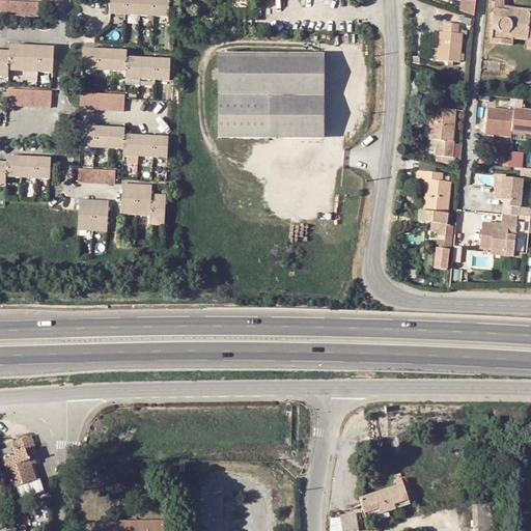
[(42,1),(0,0),(0,14),(39,17),(42,1)]
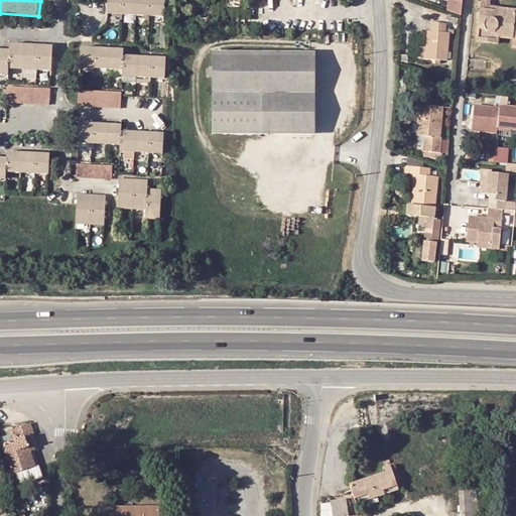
[(106,0),(106,14),(161,16),(162,0),(106,0)]
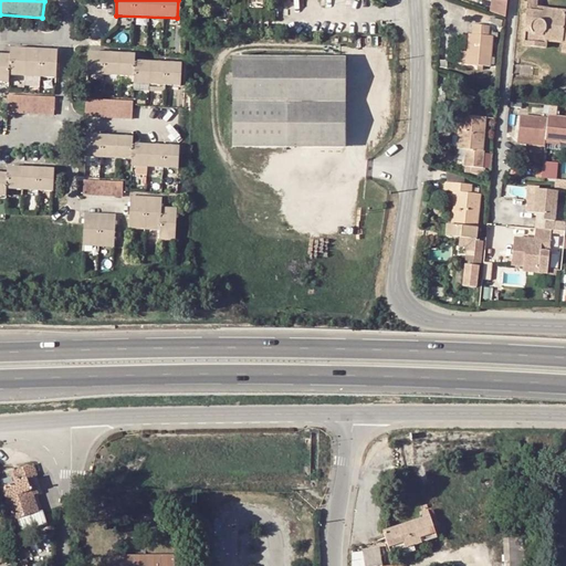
[(565,11),(565,10),(544,9),(543,13),(543,19),(536,19),(536,13),(537,8),(537,0),(526,0),(523,42),(535,43),(535,48),(545,48),(546,40),(561,42),(565,42),(565,12),(565,13),(565,11)]
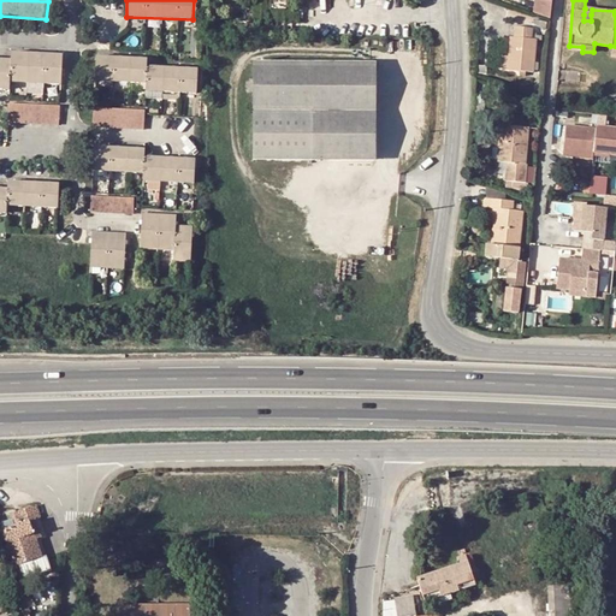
[(539,1),(534,12),(551,18),(552,4),(539,1)]
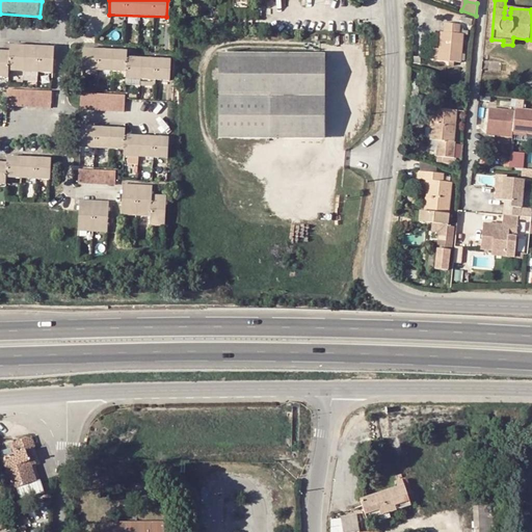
[(446,23),(445,32),(443,32),(440,61),(462,63),(466,34),(469,34),(469,30),(461,29),(462,25),(446,23)]
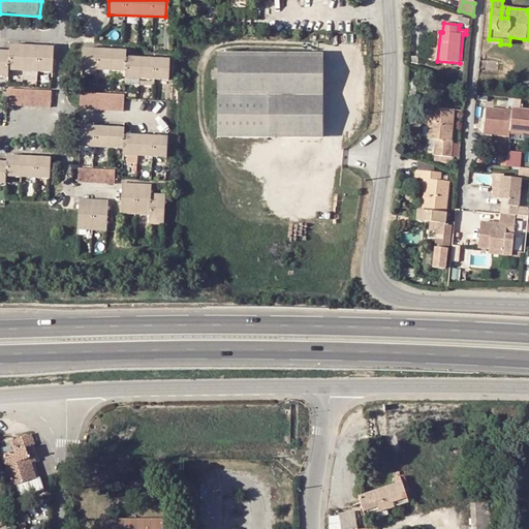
[(0,74),(7,75),(7,71),(52,73),(53,45),(7,43),(7,50),(0,49),(0,74)]
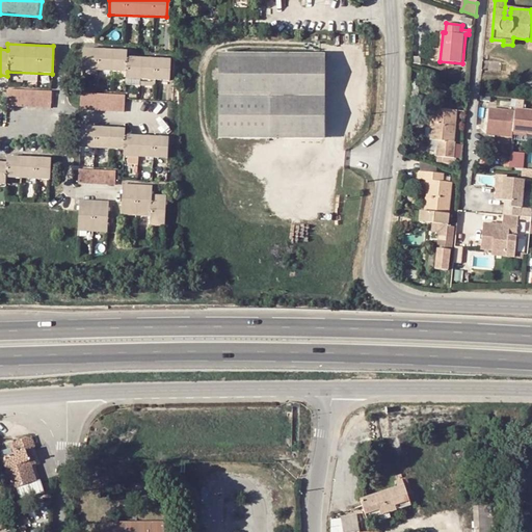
[(125,80),(168,82),(169,59),(126,57),(127,50),(83,48),(82,69),(126,72),(125,80)]
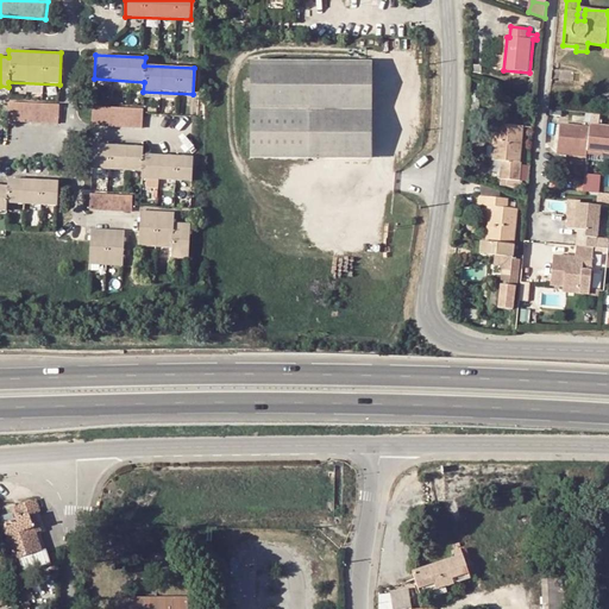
[(375,158),(374,61),(251,62),(251,158),(375,158)]
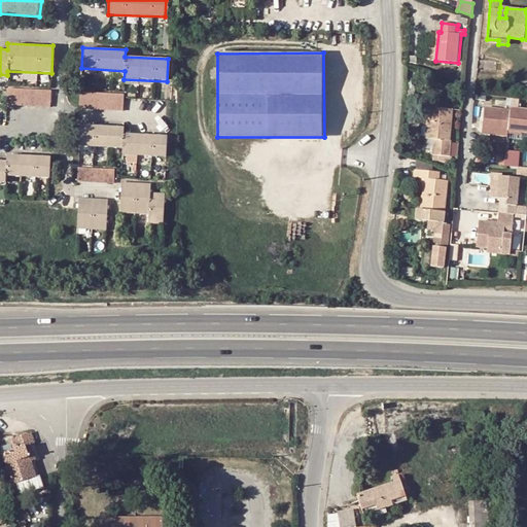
[(4,104),(47,106),(48,90),(5,89),(4,104)]
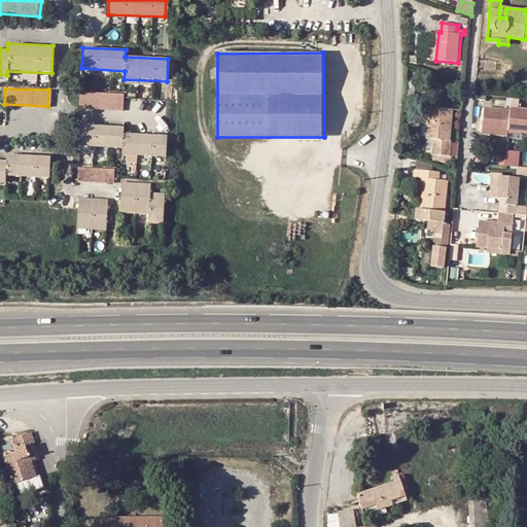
[(79,107),(121,109),(123,94),(80,92),(79,107)]
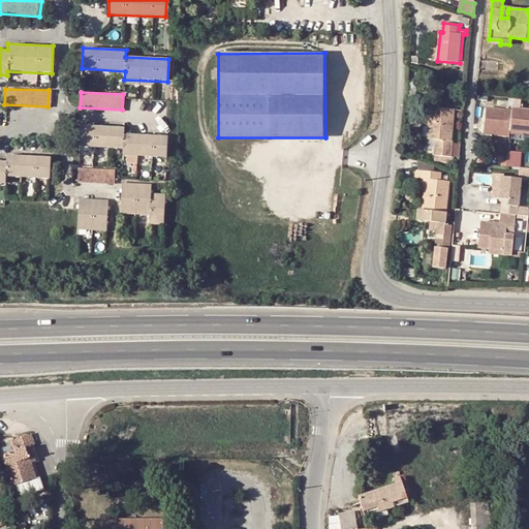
[(456,110),(432,107),(429,138),(437,139),(436,154),(454,156),(455,142),(454,142),(456,110)]
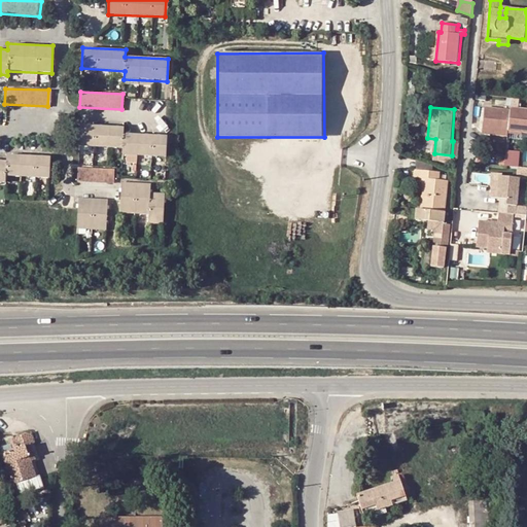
[(482,129),(507,131),(507,130),(510,109),(484,107),(482,129)]
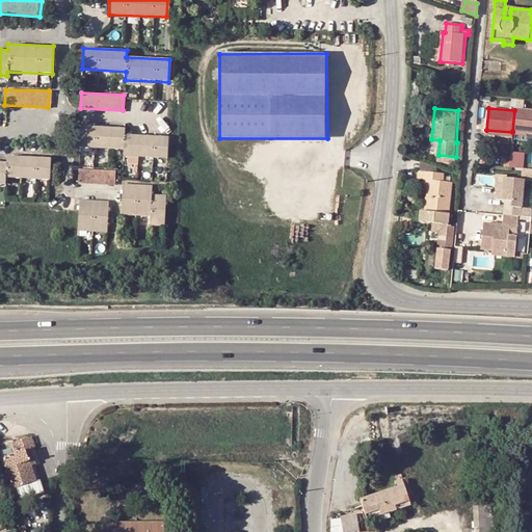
[(531,109),(514,108),(514,110),(512,131),(531,132),(531,109)]
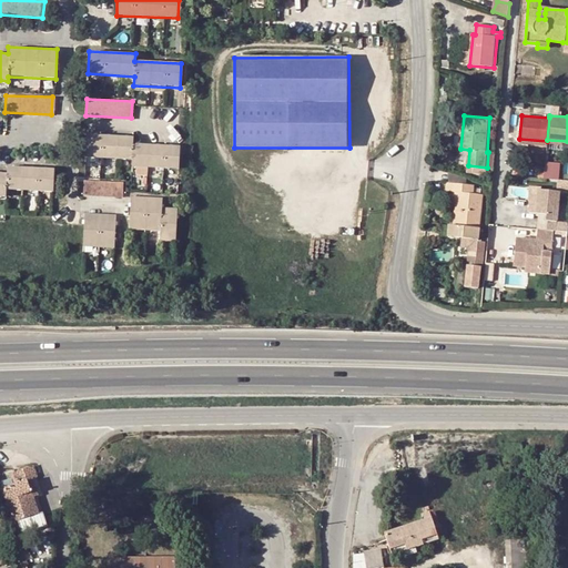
[(179,145),(133,143),(134,139),(85,135),(83,159),(132,161),(132,166),(178,169),(179,145)]
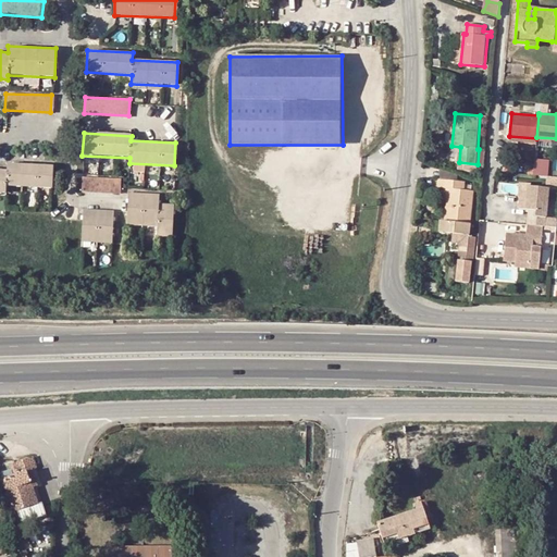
[(533,173),(548,175),(551,159),(535,158),(533,173)]
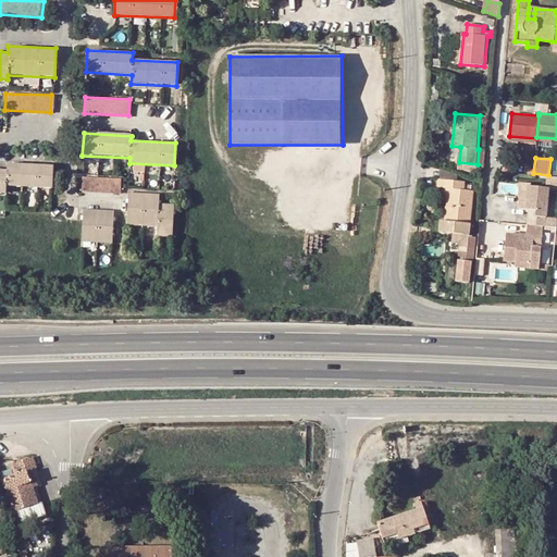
[(10,169),(0,169),(0,188),(10,189),(10,184),(54,185),(57,164),(11,162),(10,169)]
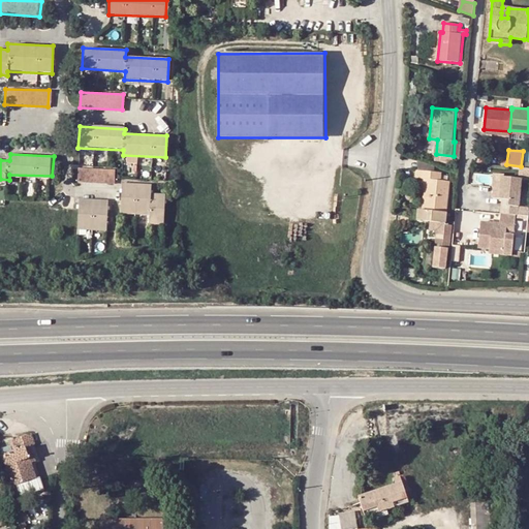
[(111,183),(111,169),(74,168),(73,182),(111,183)]
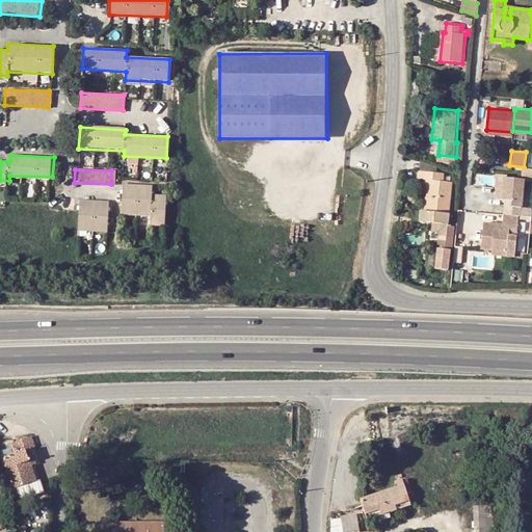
[(424,191),(428,192),(426,211),(450,213),(454,183),(445,182),(445,175),(420,171),(419,179),(425,181),(424,191)]
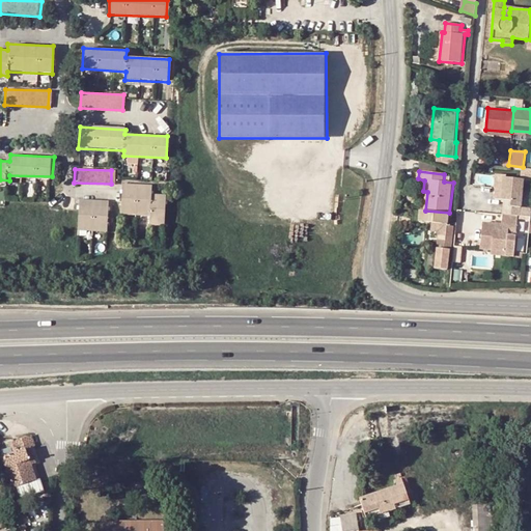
[(519,217),(522,217),(526,180),(506,178),(503,201),(506,201),(505,216),(519,217)]
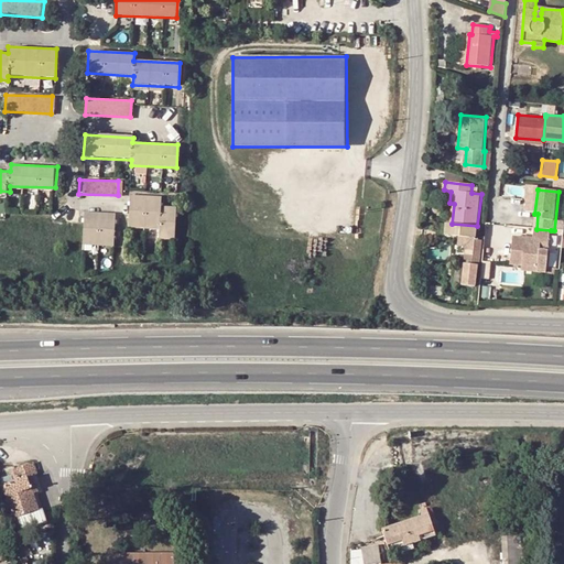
[(164,197),(130,196),(129,229),(162,229),(162,239),(175,239),(175,207),(164,207),(164,197)]
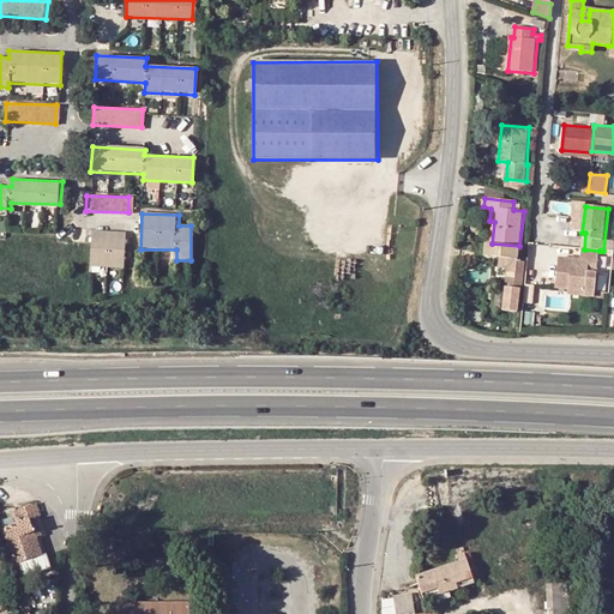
[(84,266),(118,268),(120,233),(86,230),(84,266)]
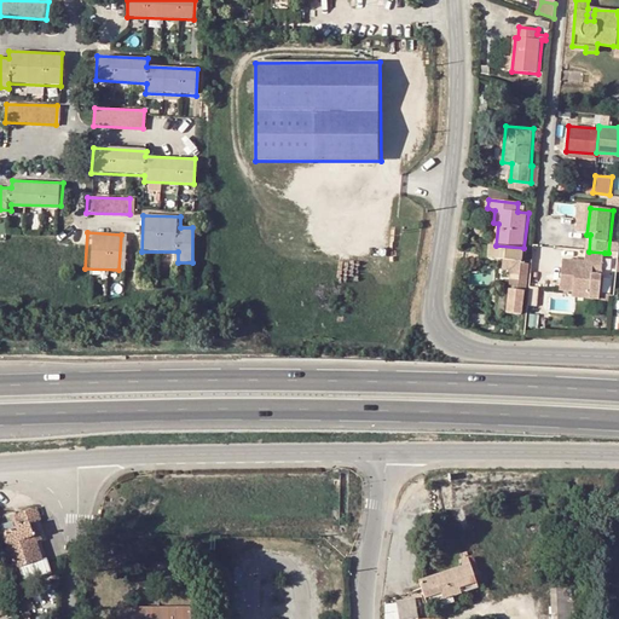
[(524,260),(525,248),(524,248),(496,246),(491,246),(490,258),(524,260)]
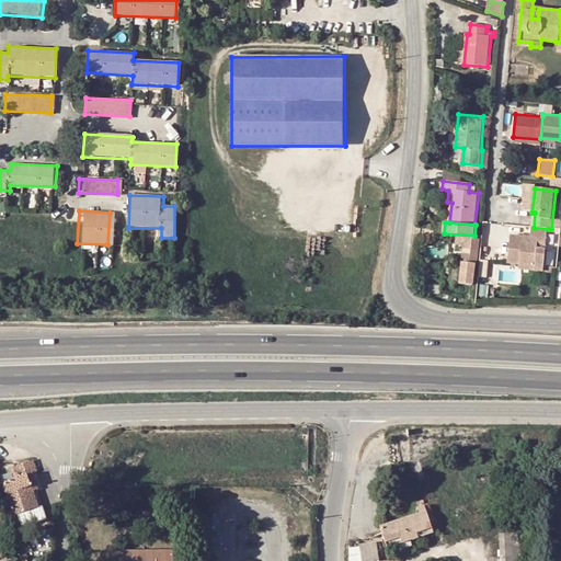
[(538,243),(547,244),(548,229),(534,228),(533,228),(530,239),(512,236),(508,264),(521,265),(536,266),(537,251),(538,243)]
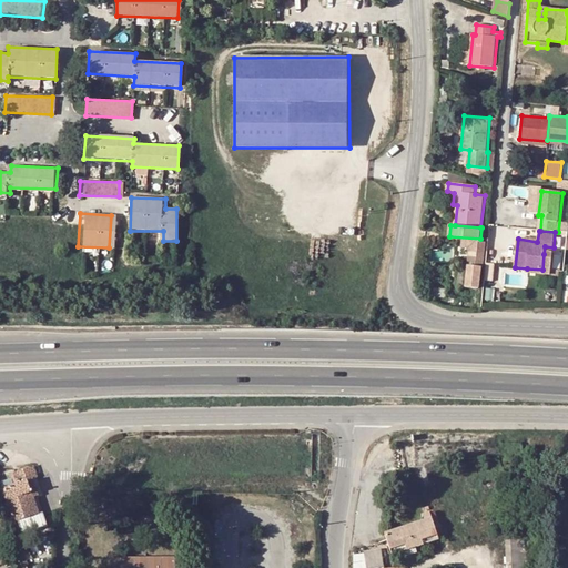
[(465,246),(472,247),(472,255),(479,256),(480,240),(465,239),(465,246)]
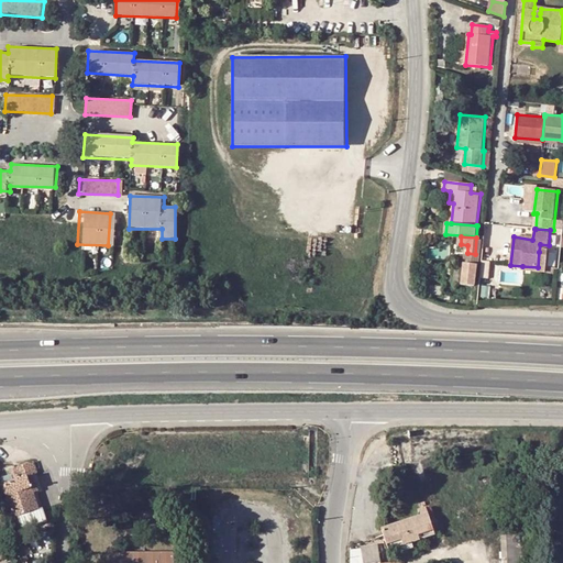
[(461,284),(476,285),(477,263),(463,262),(461,284)]
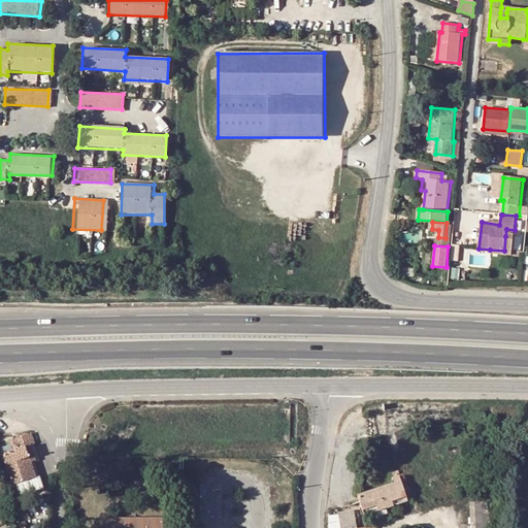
[(2,452),(13,484),(37,474),(31,456),(35,455),(30,442),(34,440),(31,430),(11,437),(14,449),(2,452)]
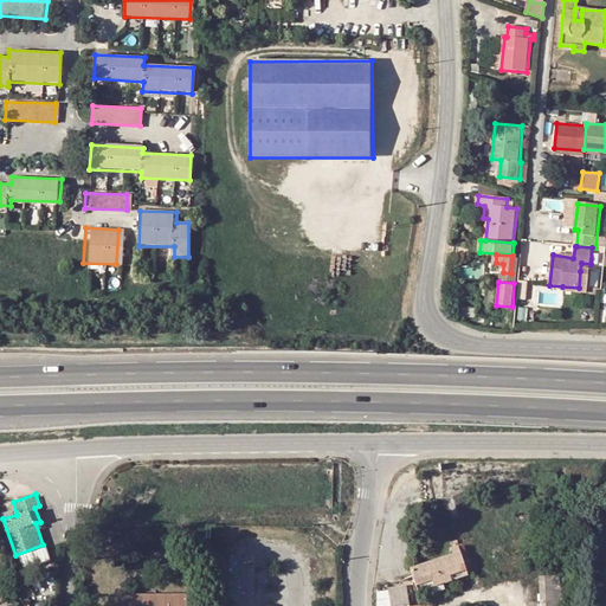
[(451,547),(447,554),(462,553),(458,543),(451,547)]
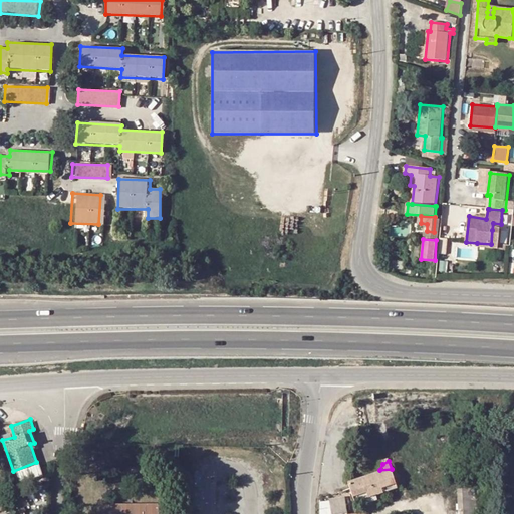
[(392,469),(379,470),(347,481),(352,495),(396,485),(392,469)]
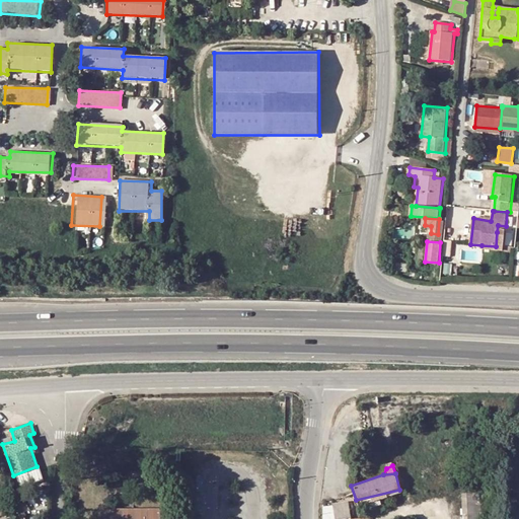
[(399,490),(356,500),(361,505),(402,494),(399,490)]
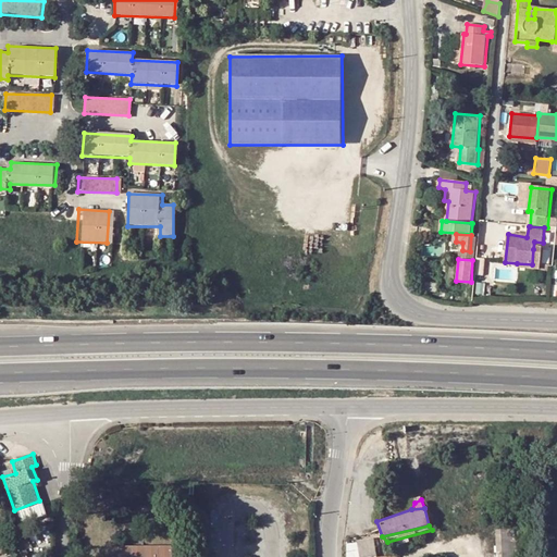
[(514,556),(514,530),(496,531),(496,556),(514,556)]
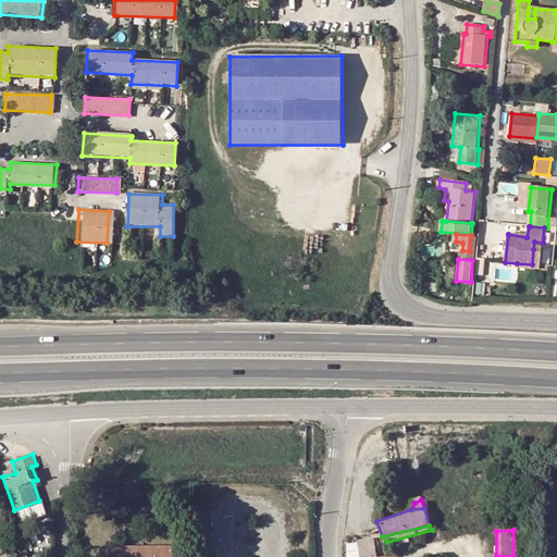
[(373,532),(359,534),(361,551),(375,548),(373,532)]
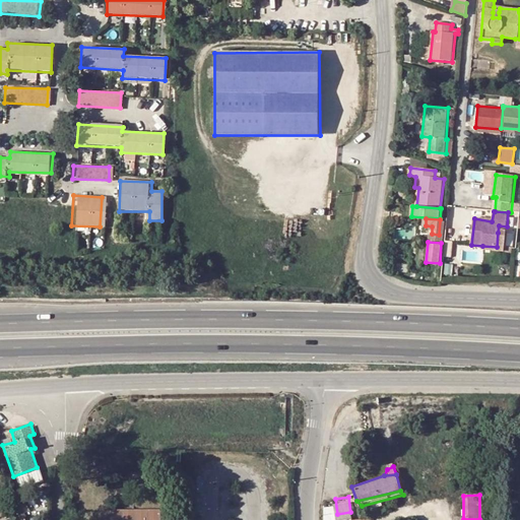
[(174,519),(174,510),(105,510),(104,519),(174,519)]
